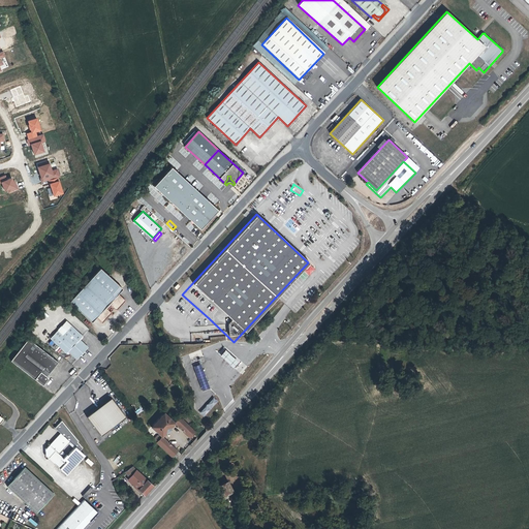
[(96,317),(99,320),(102,318),(104,320),(112,313),(107,309),(111,306),(115,309),(117,309),(123,303),(121,301),(123,298),(118,293),(122,288),(100,268),(69,302),(92,322),(96,317)]
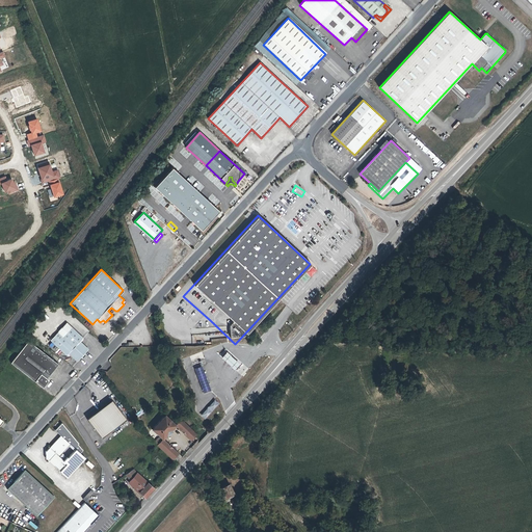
[(67,354),(68,354),(69,353),(70,354),(77,361),(88,349),(80,341),(83,339),(72,327),(62,337),(58,333),(51,340),(67,354)]
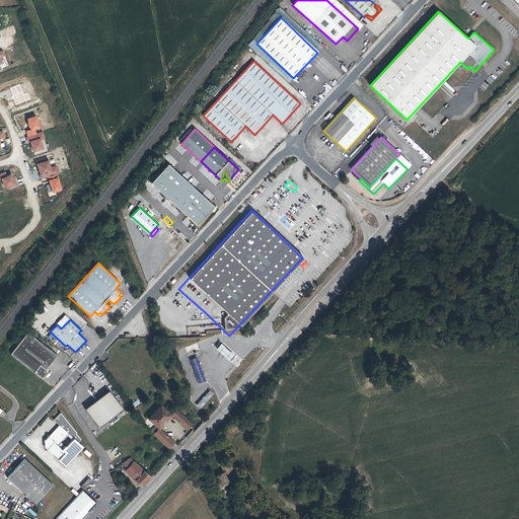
[(42,378),(47,372),(46,369),(57,355),(27,332),(10,354),(42,378)]
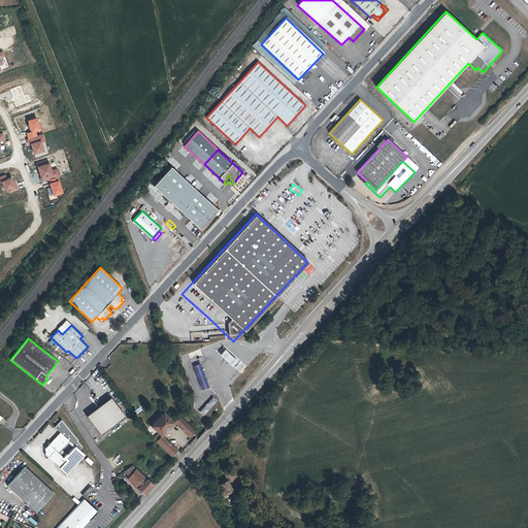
[(198,410),(203,415),(218,400),(212,396),(202,407),(198,410)]
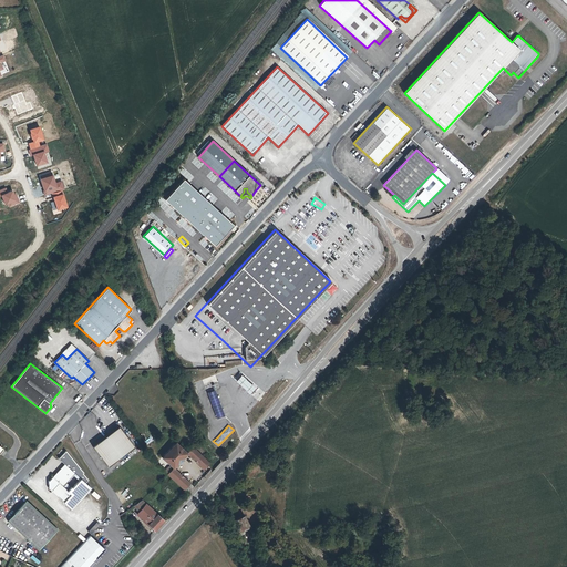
[(120,426),(106,436),(122,456),(135,446),(120,426)]
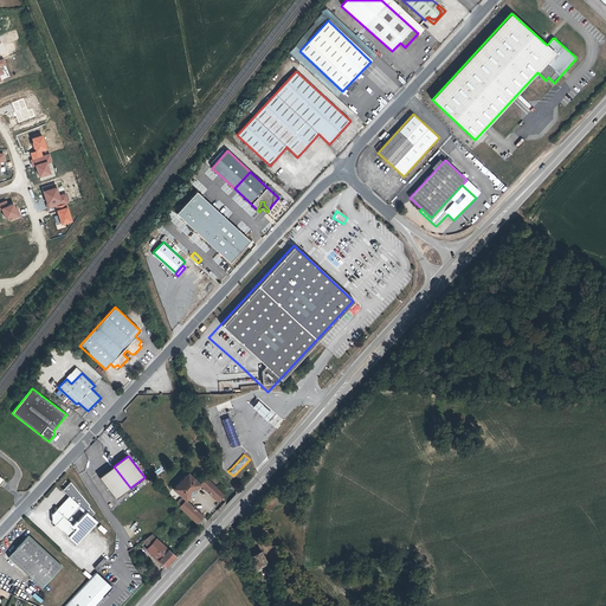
[(100,477),(116,498),(130,488),(114,466),(100,477)]
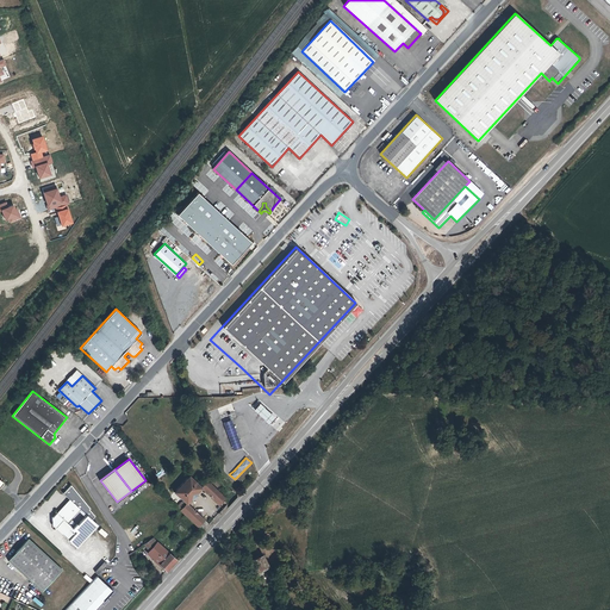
[(174,492),(186,503),(201,487),(190,475),(174,492)]
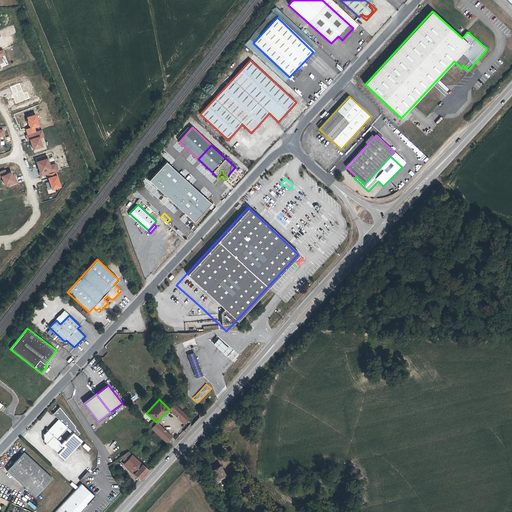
[(174,404),(169,409),(184,423),(189,418),(174,404)]
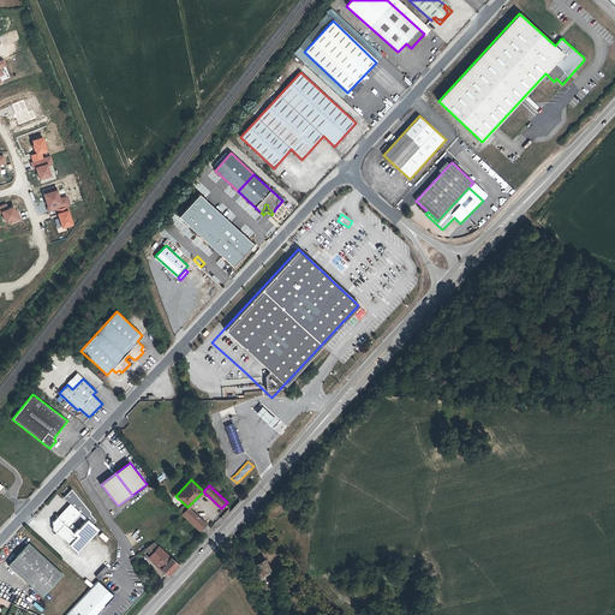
[(71,503),(70,505),(81,513),(93,524),(96,520),(90,513),(91,512),(72,489),(64,497),(71,503)]
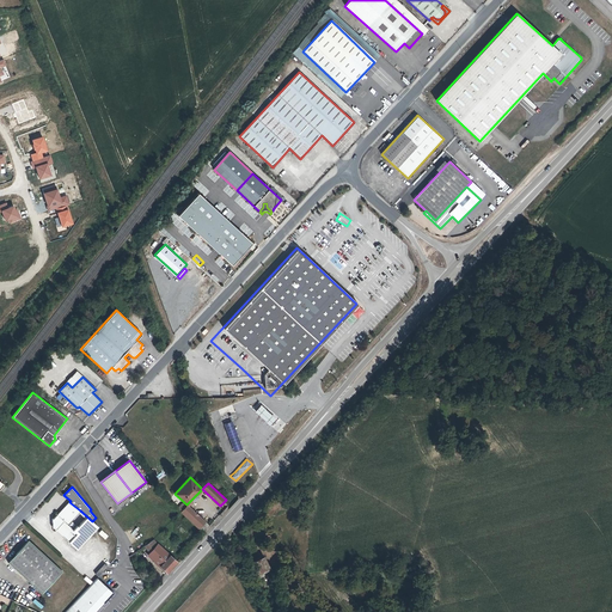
[(57,515),(60,516),(63,521),(61,524),(56,530),(69,542),(78,533),(67,525),(80,510),(69,502),(60,513),(57,515)]
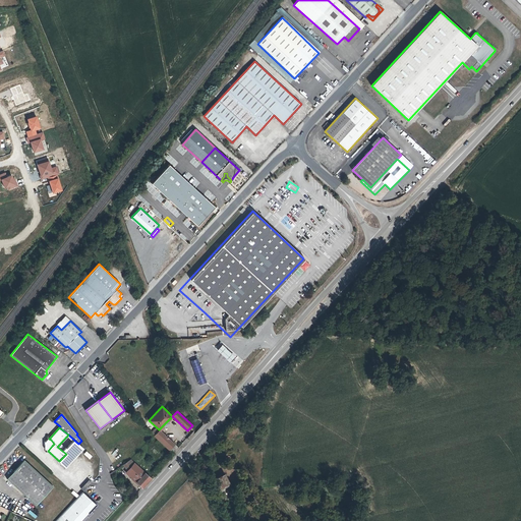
[(178,448),(159,429),(158,431),(155,428),(151,432),(173,454),(178,448)]
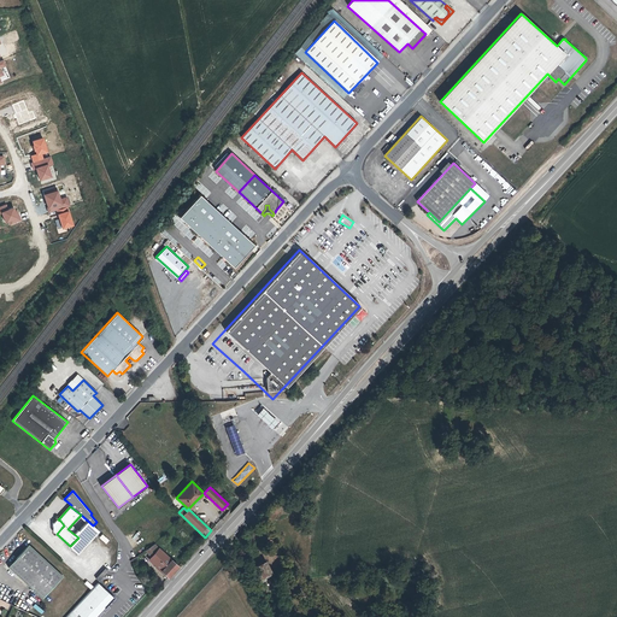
[(148,547),(153,554),(151,558),(158,564),(157,565),(169,576),(178,566),(165,554),(158,547),(154,544),(150,535),(139,544),(144,551),(148,547)]
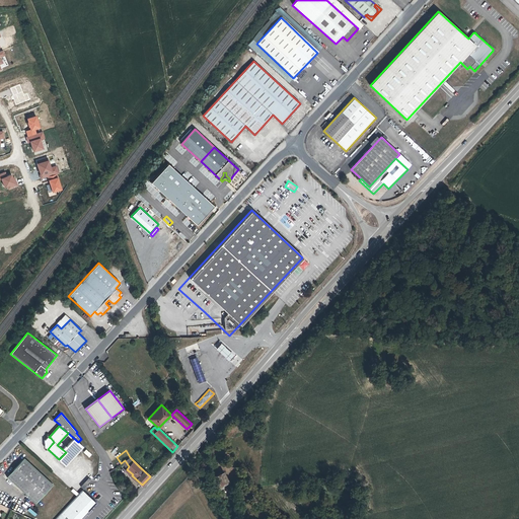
[(35,503),(53,485),(24,458),(7,476),(35,503)]
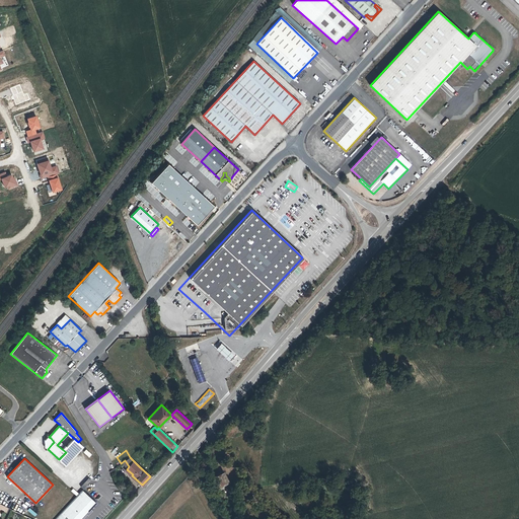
[(215,477),(212,478),(216,486),(218,485),(218,486),(222,485),(227,482),(223,472),(214,476),(215,477)]
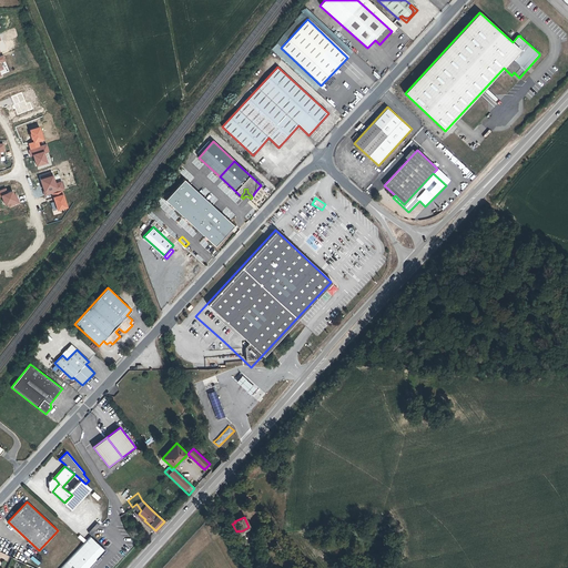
[(244,534),(243,530),(239,531),(239,530),(236,531),(232,524),(229,525),(232,535),(236,544),(239,543),(236,537),(244,534)]
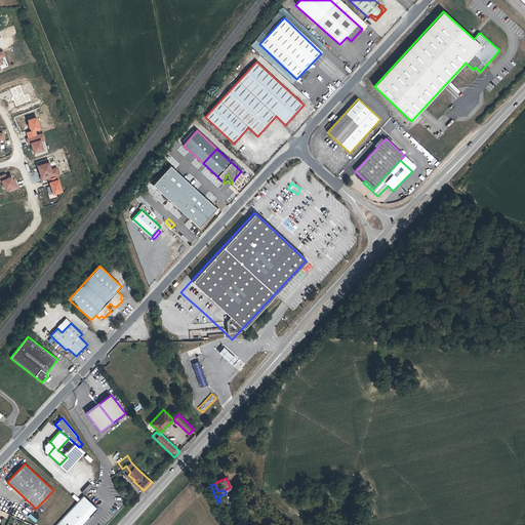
[(65,516),(62,519),(66,522),(69,524),(81,524),(97,508),(83,495),(76,502),(65,516)]
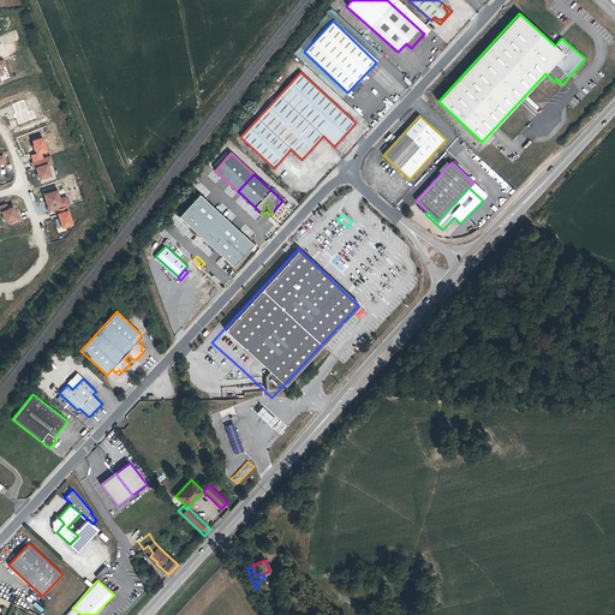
[(15,599),(12,603),(28,610),(30,607),(15,599)]
